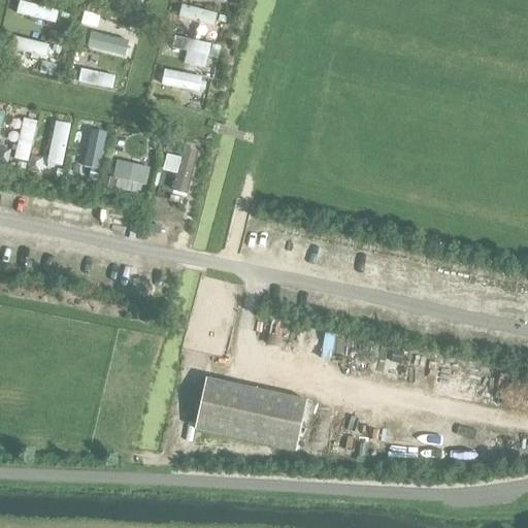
[(55,23),(58,9),(20,0),(17,13),(55,23)]
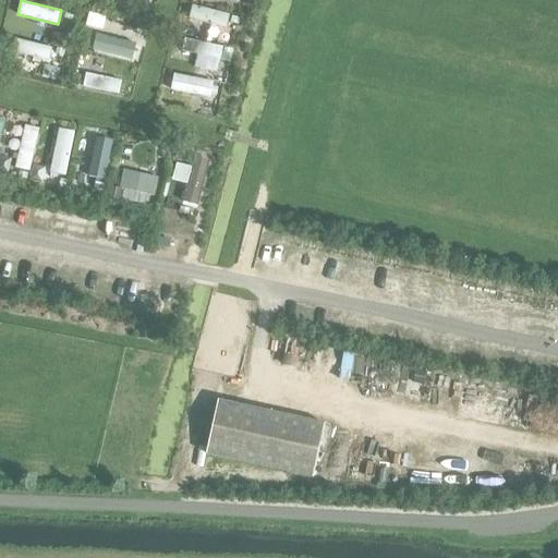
[(231,13),(192,3),(187,19),(227,28),(231,13)]
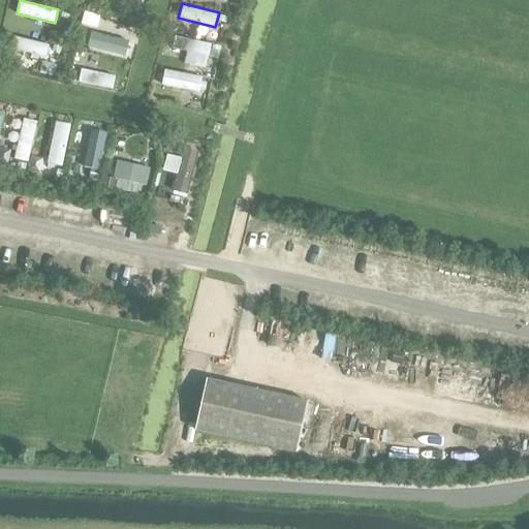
[(64,33),(51,29),(48,41),(61,44),(64,33)]
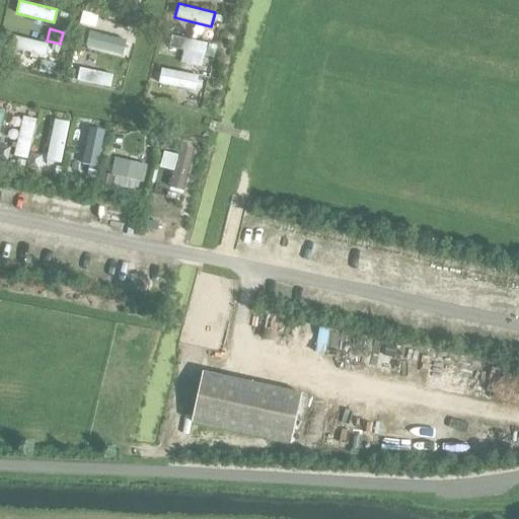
[(122,54),(126,39),(89,29),(85,45),(122,54)]
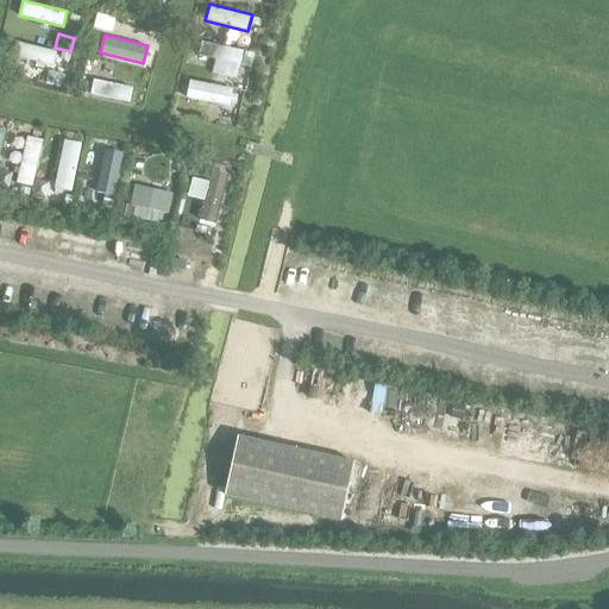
[(244,50),(201,41),(198,55),(240,64),(244,50)]
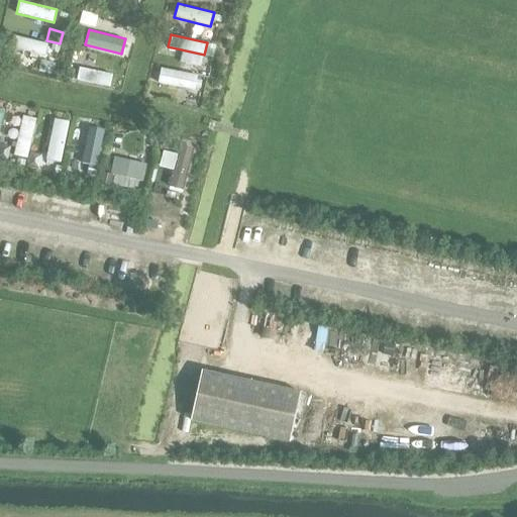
[(47,42),(14,35),(11,48),(44,56),(47,42)]
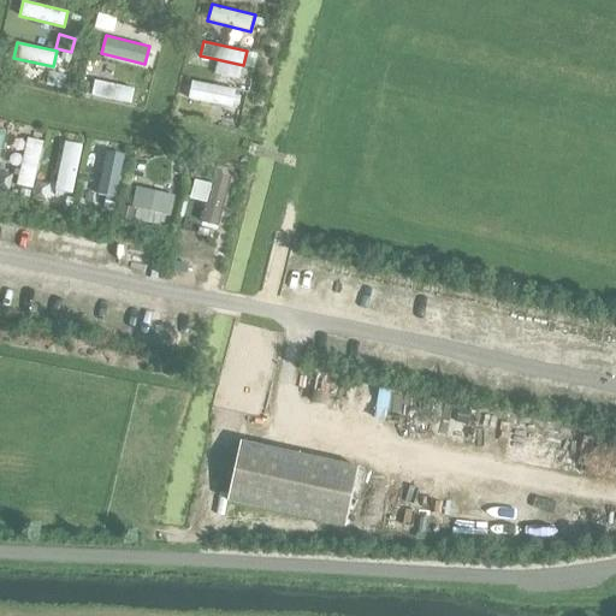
[(66,75),(49,71),(46,86),(63,89),(66,75)]
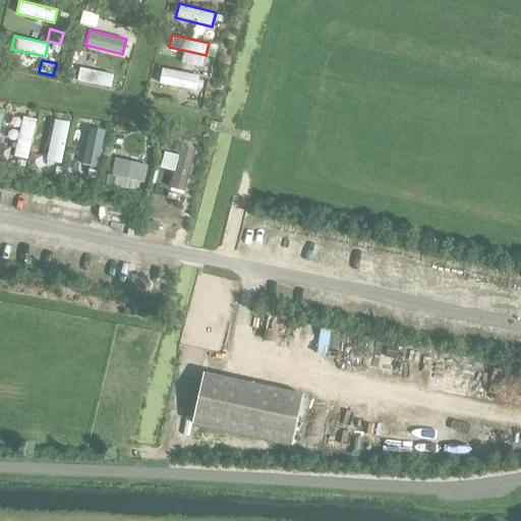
[(113,73),(80,67),(78,80),(111,87),(113,73)]
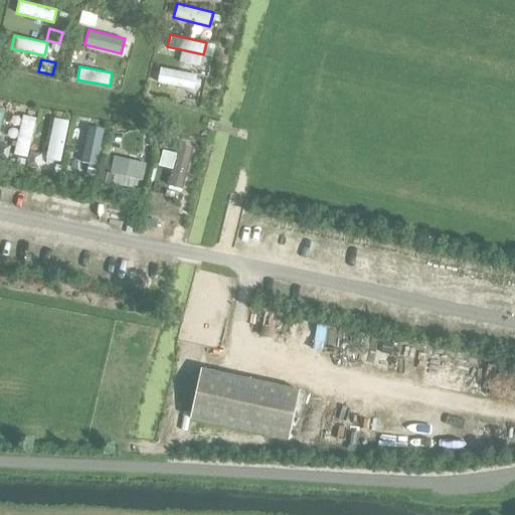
[(198,73),(160,66),(157,81),(195,89),(198,73)]
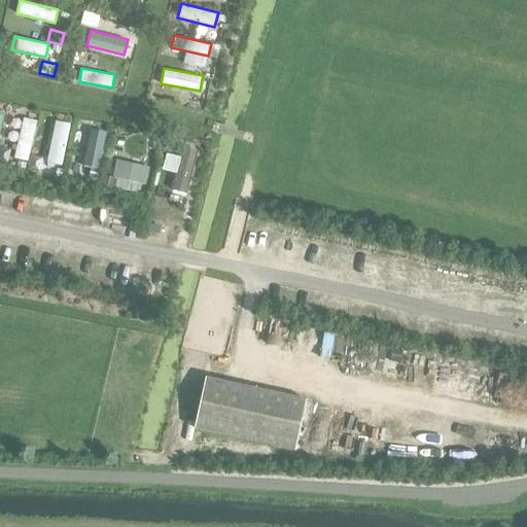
[(28,161),(36,120),(23,117),(13,157),(28,161)]
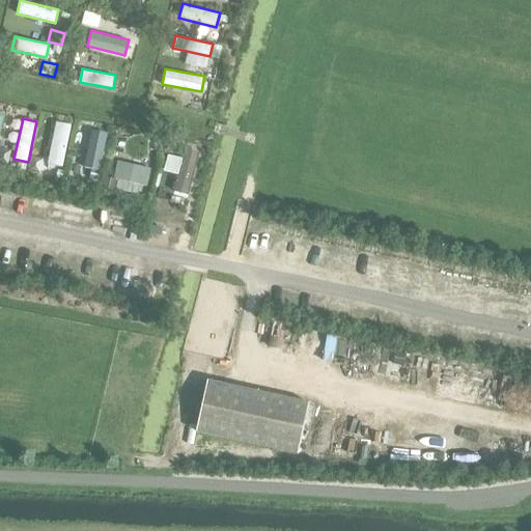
[(62,166),(71,124),(56,121),(48,163),(62,166)]
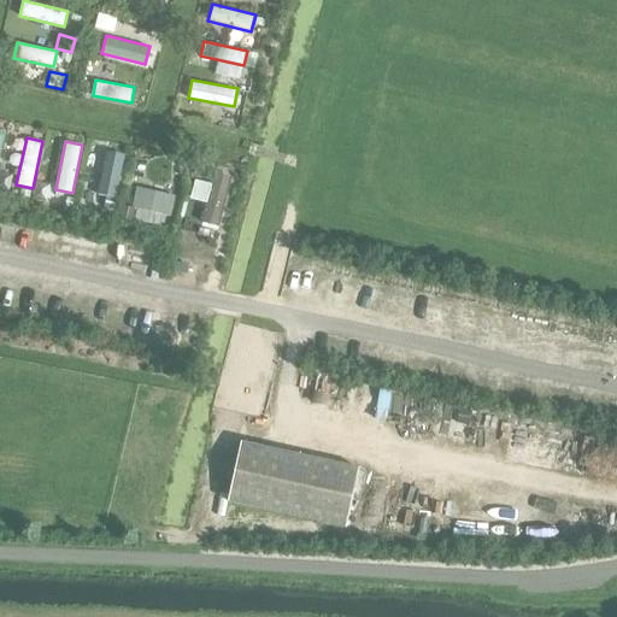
[(116,197),(124,153),(105,150),(98,194),(116,197)]
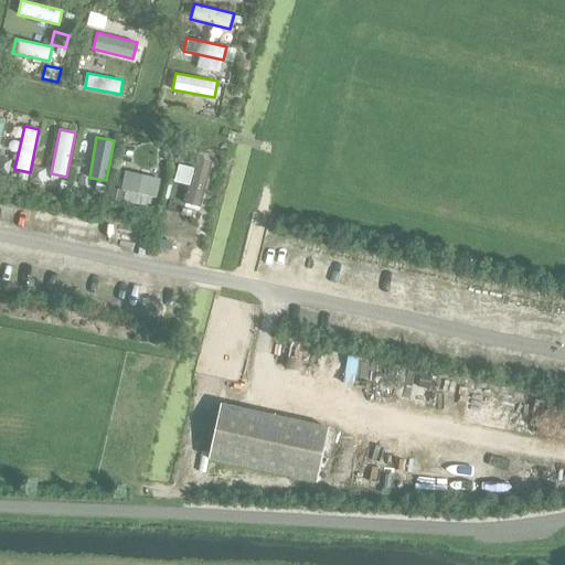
[(11,159),(0,157),(0,172),(8,174),(11,159)]
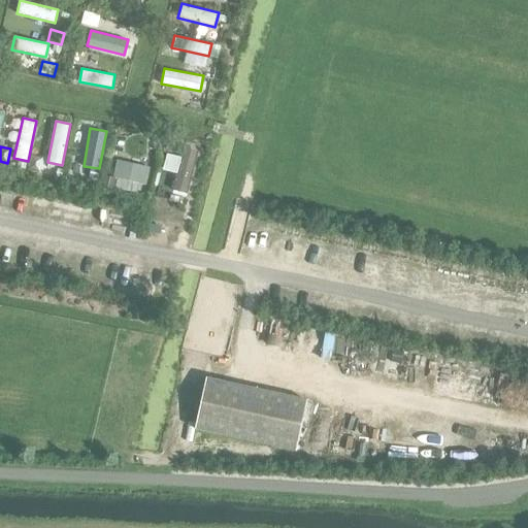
[(186,193),(197,150),(184,146),(171,189),(186,193)]
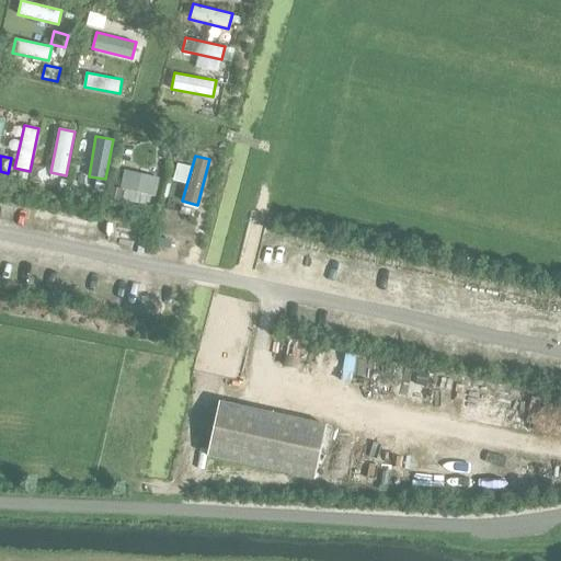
[(42,183),(45,168),(33,164),(30,180),(42,183)]
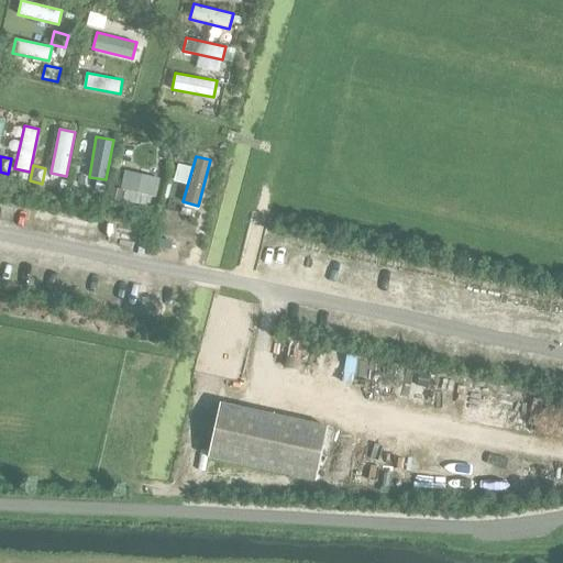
[(162,178),(123,169),(120,188),(157,197),(162,178)]
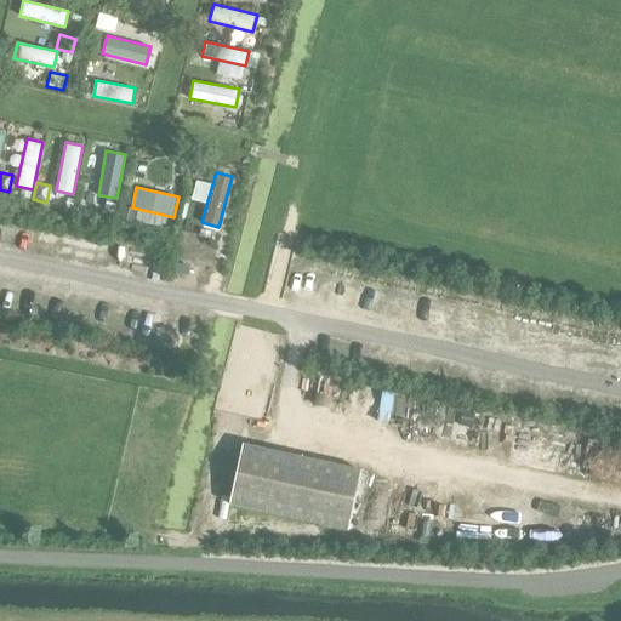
[(554,465),(559,449),(516,438),(512,454),(554,465)]
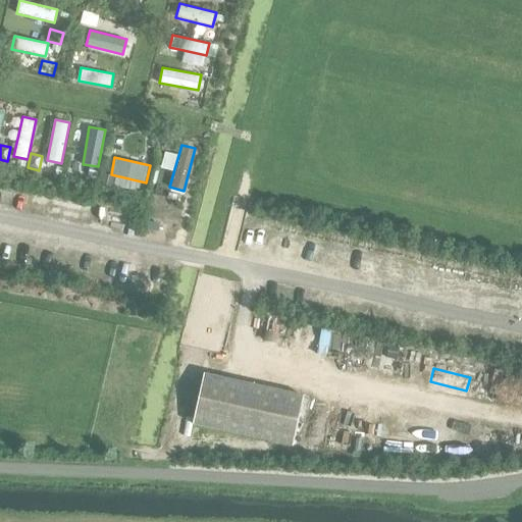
[(193,424),(293,446),(304,396),(204,374),(193,424)]
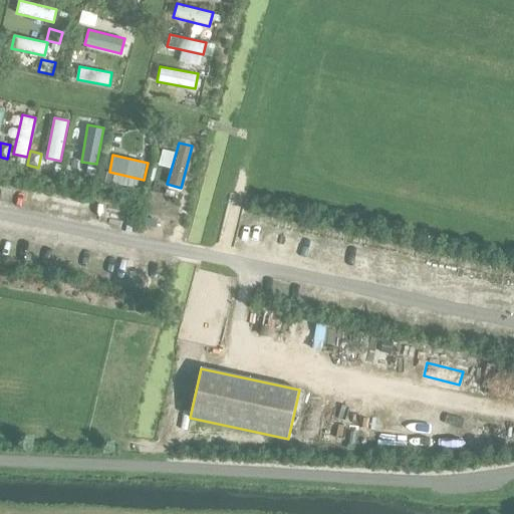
All buildings are outlined.
